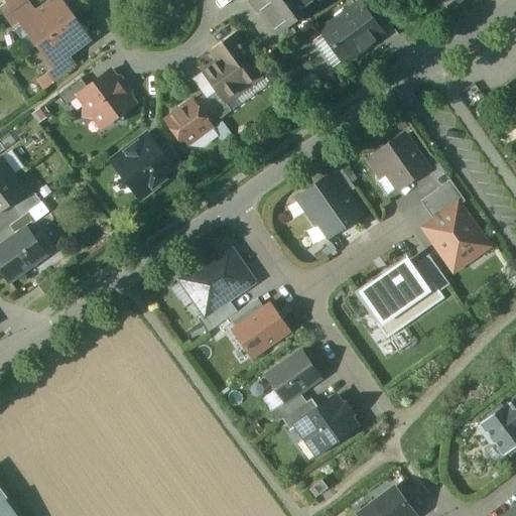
[(10,0),(6,3),(0,7),(0,11),(5,18),(28,2),(26,0),(10,0)]
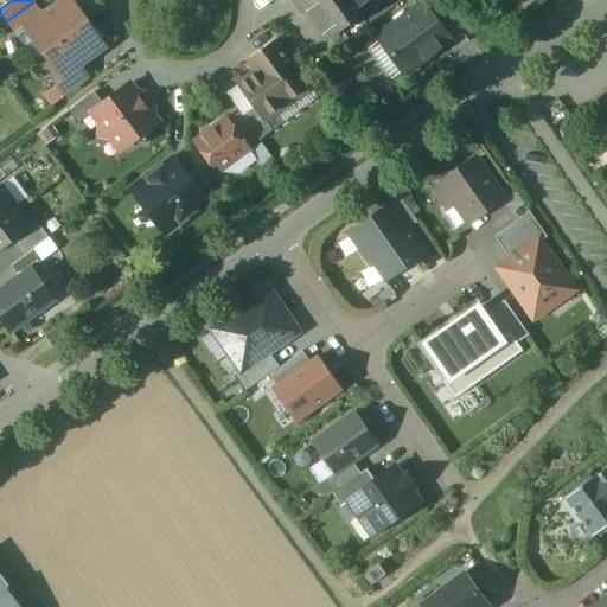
[(61,0),(42,14),(23,29),(43,55),(88,21),(71,0),(61,0)]
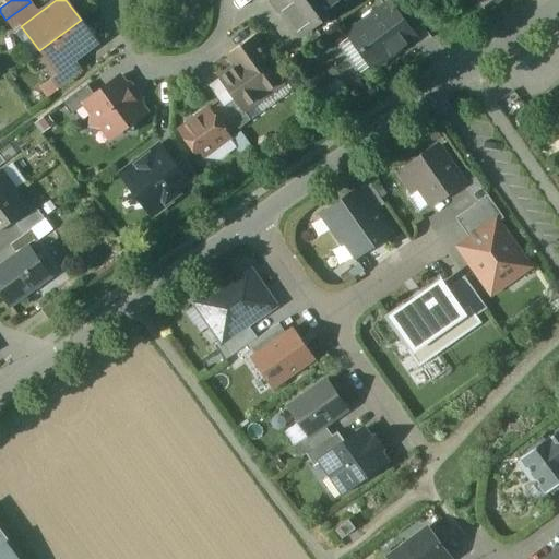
[(275,0),(274,1),(300,36),(342,6),(337,0),(275,0)]
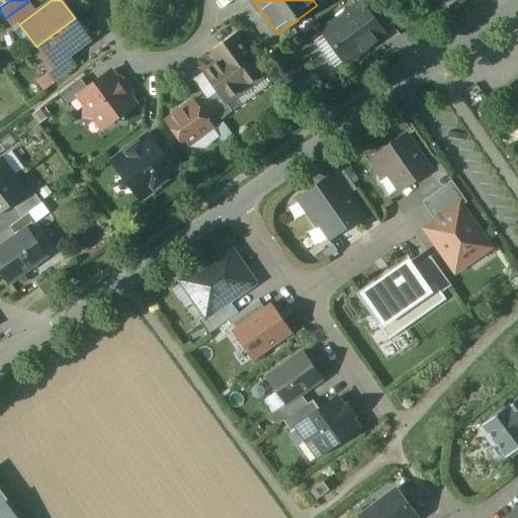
[(391,23),(373,0),(364,0),(361,3),(381,30),(391,23)]
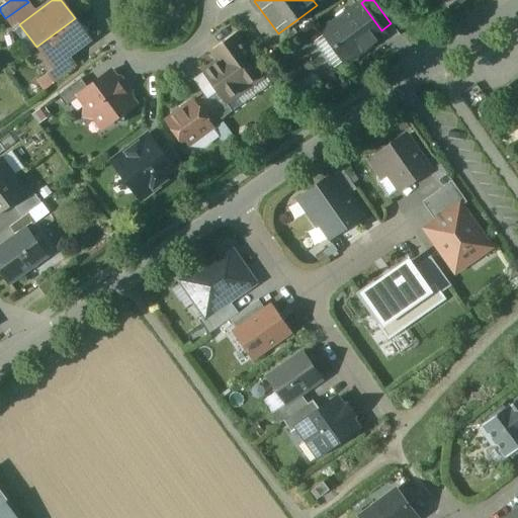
[(28,2),(6,19),(13,29),(19,24),(35,12),(28,2)]
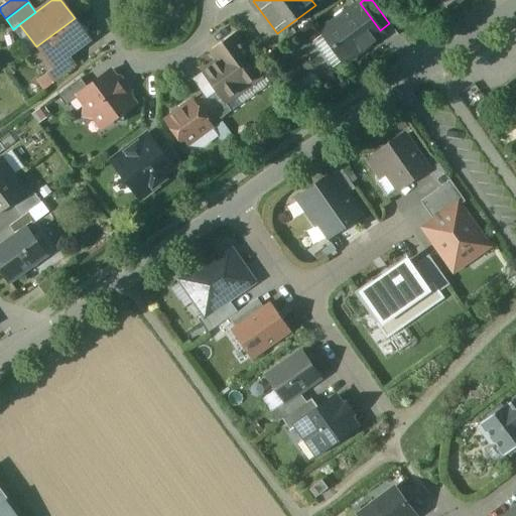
[(380,30),(360,3),(320,31),(345,63),(383,35),(380,30)]
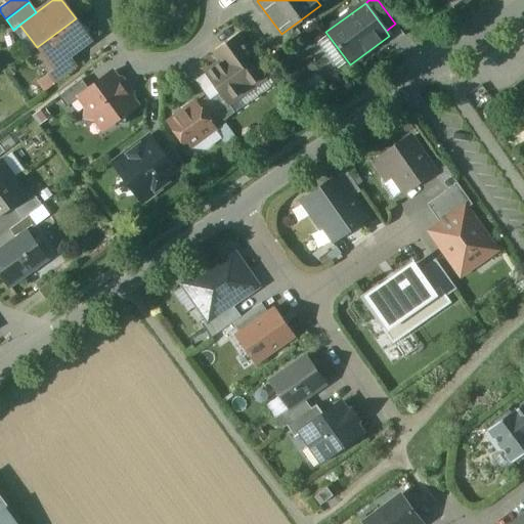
[(76,18),(37,47),(53,70),(70,57),(93,41),(76,18)]
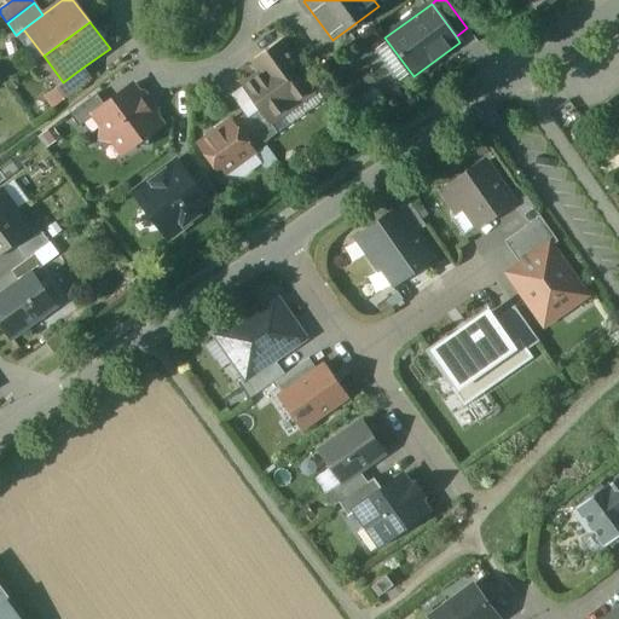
[(281,41),(254,61),(262,73),(242,87),(259,111),(267,123),(268,122),(314,88),(281,41)]
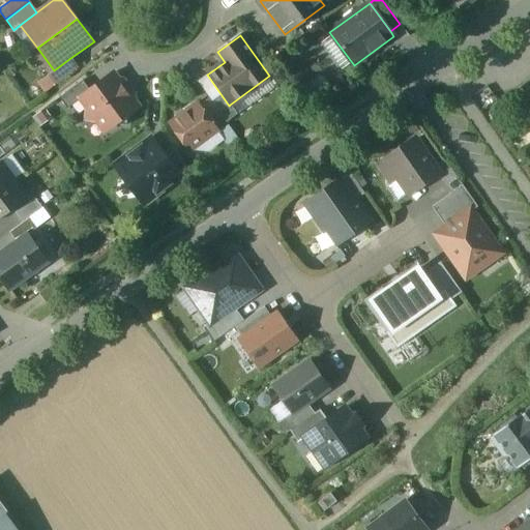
[(54,70),(48,76),(55,85),(78,68),(70,58),(54,70)]
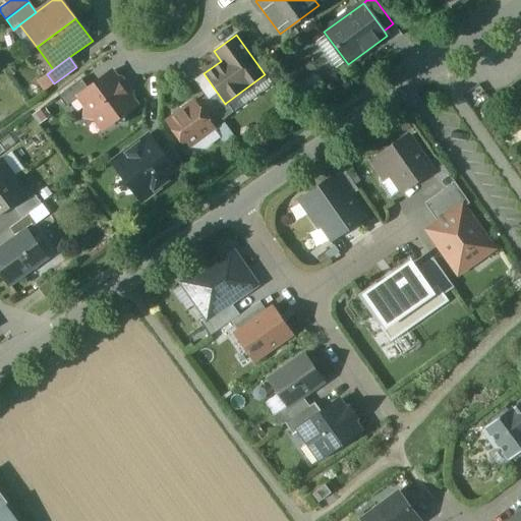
[(89,90),(78,97),(79,98),(85,107),(84,118),(96,120),(113,122),(124,124),(125,113),(135,105),(111,72),(89,90)]
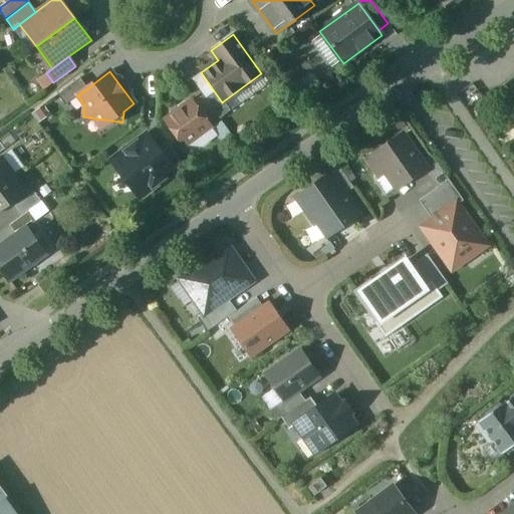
[(80,78),(57,95),(65,106),(78,96),(77,95),(87,88),(80,78)]
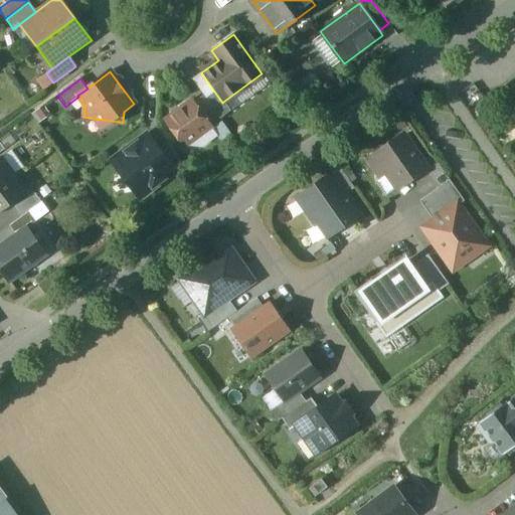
[(222,103),(215,93),(206,100),(220,119),(230,112),(223,102),(222,103)]
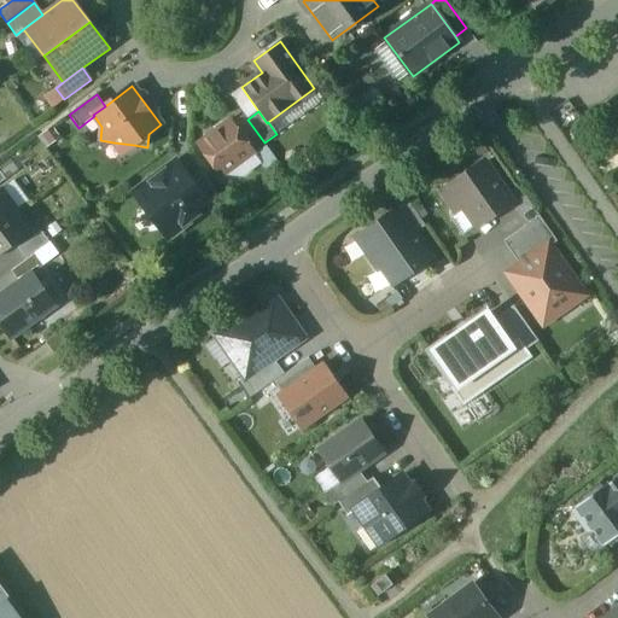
[(262,143),(243,116),(232,124),(251,150),(262,143)]
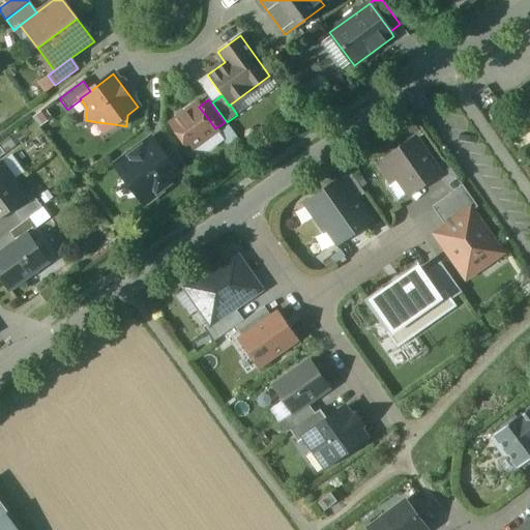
[(197,105),(171,124),(190,151),(216,130),(215,128),(199,107),(197,105)]
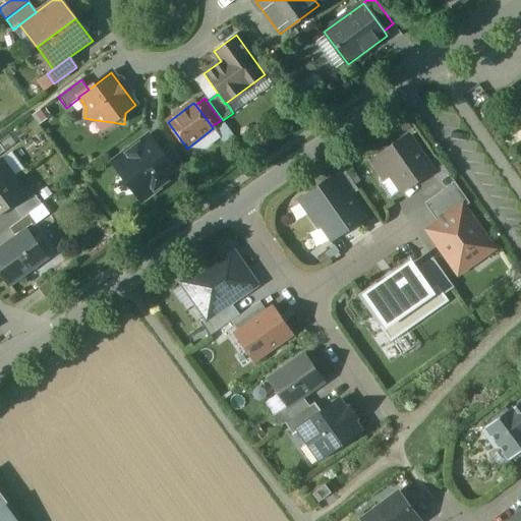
[(113,122),(96,120),(103,129),(113,122)]
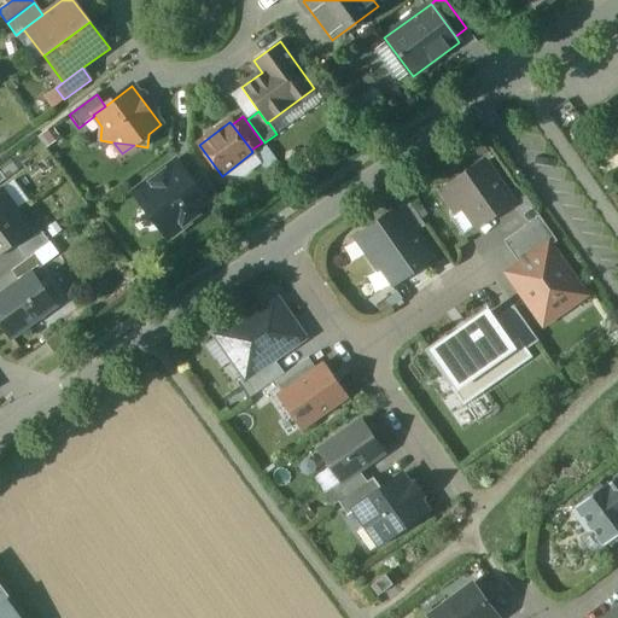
[(175,162),(139,190),(149,204),(146,211),(156,225),(164,223),(169,229),(178,231),(209,208),(190,181),(175,162)]
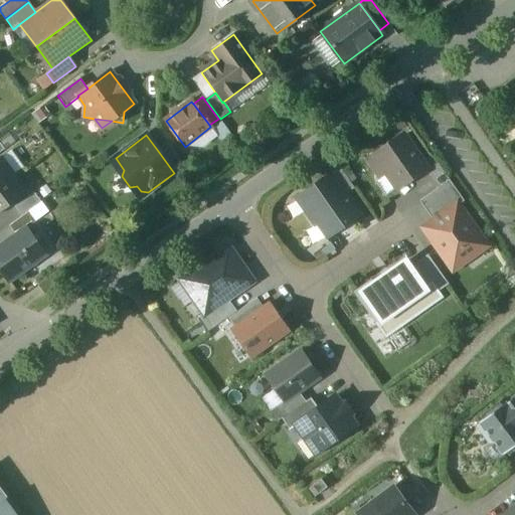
[(425,168),(403,136),(375,156),(375,157),(368,162),(378,176),(385,171),(397,188),(425,168)]
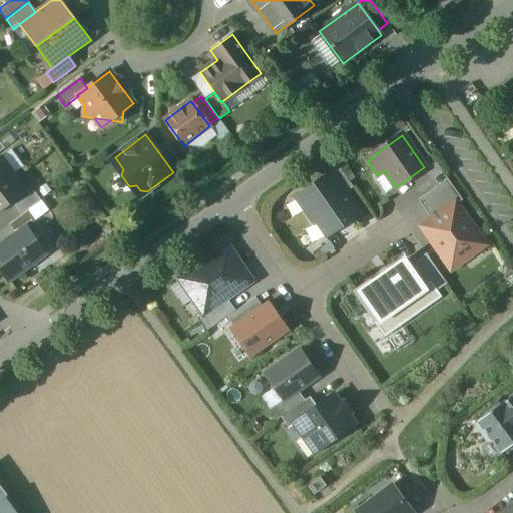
[(186,169),(167,143),(157,150),(173,172),(176,176),(186,169)]
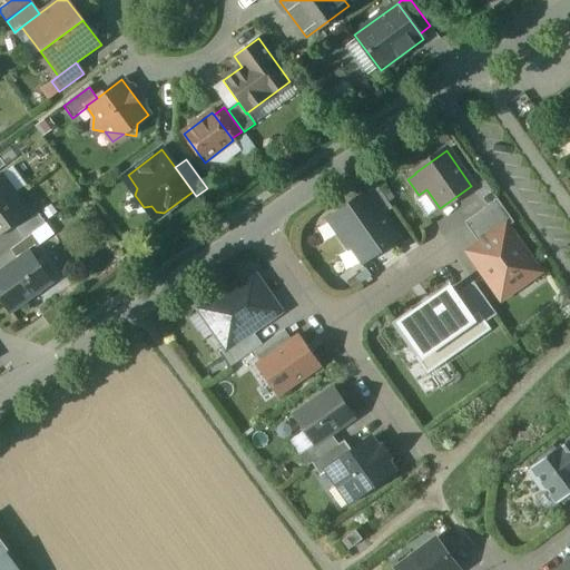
[(1,175),(0,175),(0,205),(16,194),(1,175)]
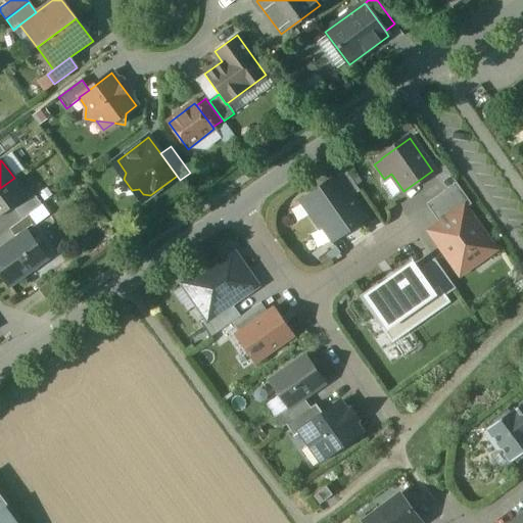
[(444,167),(435,174),(446,190),(457,184),(444,167)]
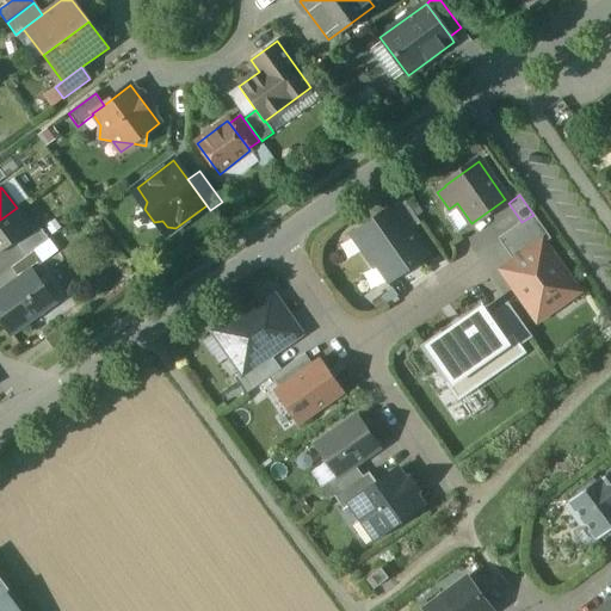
[(420,224),(403,201),(392,209),(408,232),(420,224)]
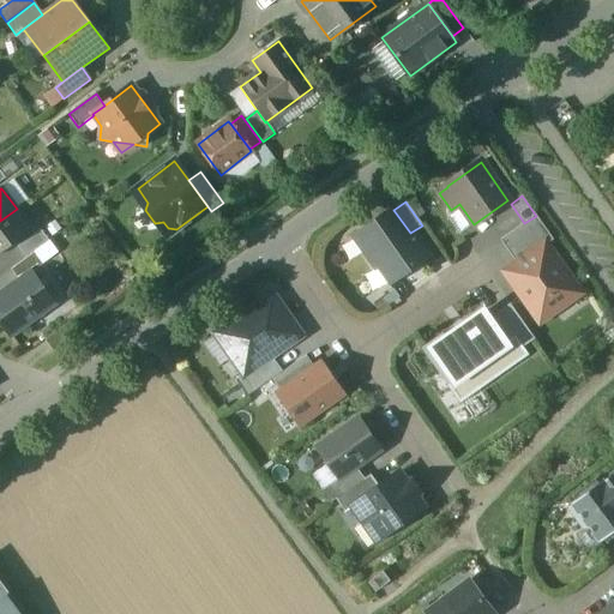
[(17,209),(0,221),(0,253),(32,230),(17,209)]
